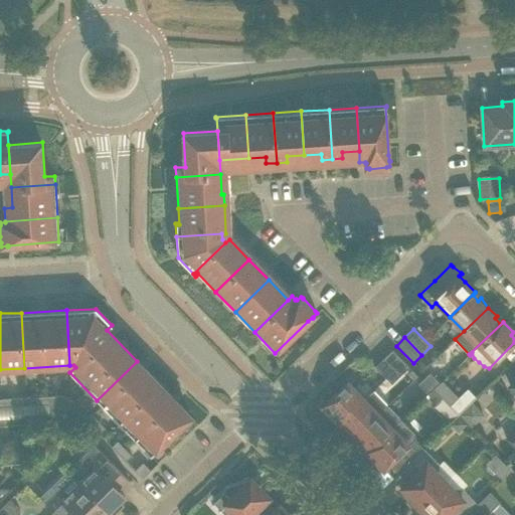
[(400,375),(408,367),(392,350),(383,358),(400,375)]
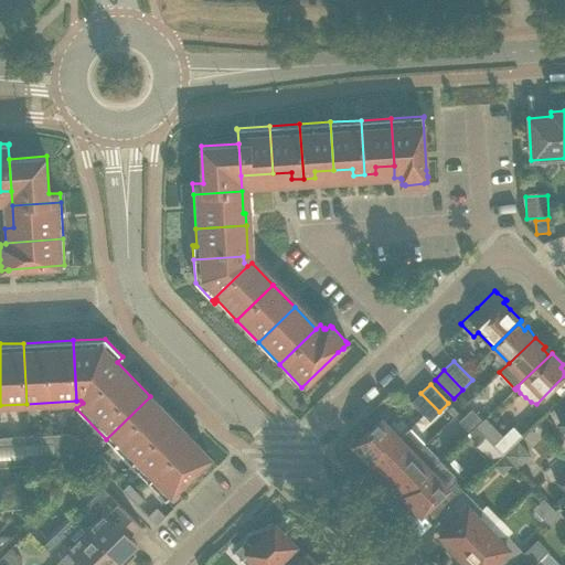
[(429,422),(439,412),(420,393),(411,402),(429,422)]
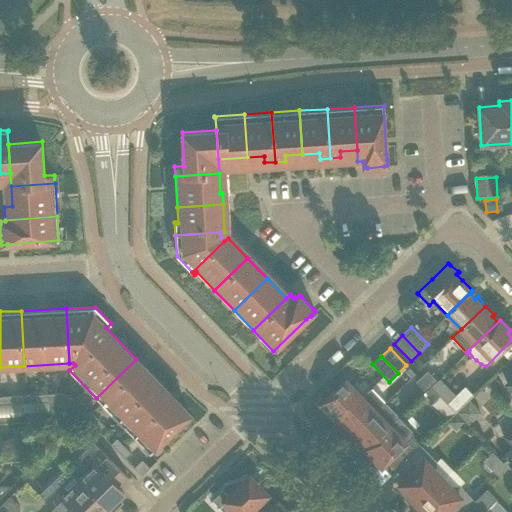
[(123,425),(163,387),(136,359),(96,398),(123,425)]
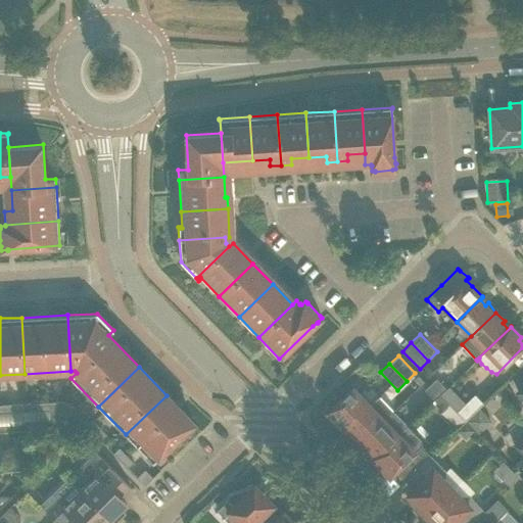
[(436,378),(430,385),(440,394),(446,389),(436,378)]
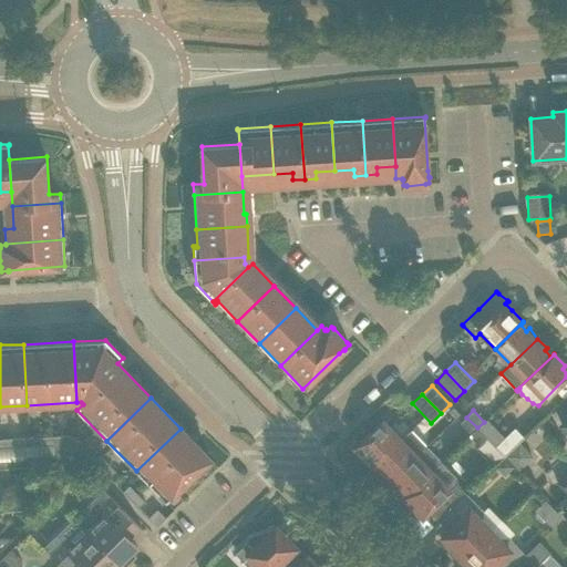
[(471,434),(477,428),(466,418),(461,423),(471,434)]
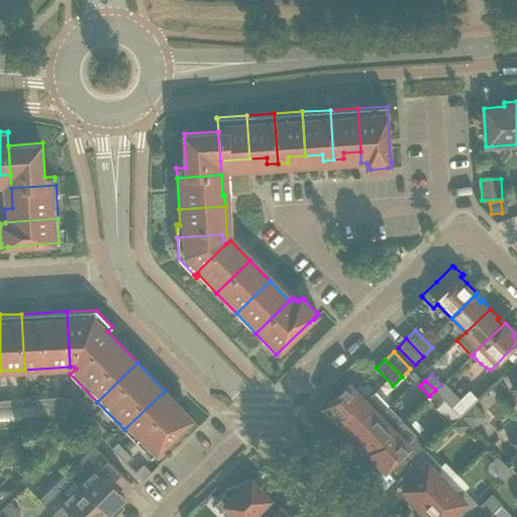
[(469,390),(459,400),(443,383),(441,385),(435,390),(443,399),(474,429),(486,417),(473,403),(478,399),(469,390)]
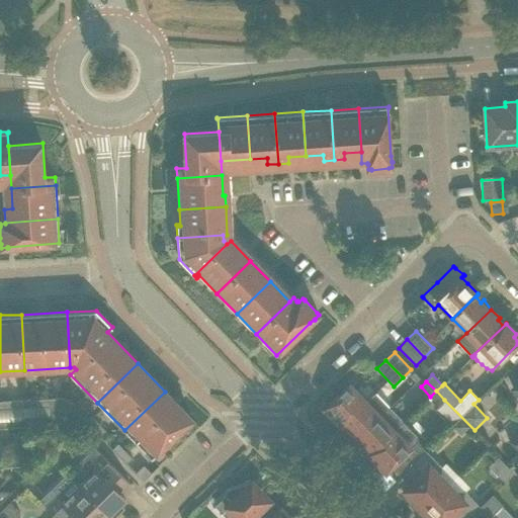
[(366,402),(363,399),(349,384),(327,406),(333,413),(331,416),(341,426),(366,402)]
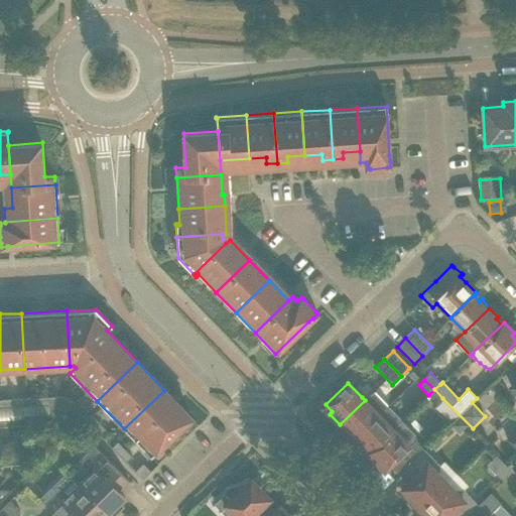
[(434,389),(428,395),(437,403),(442,398),(434,389)]
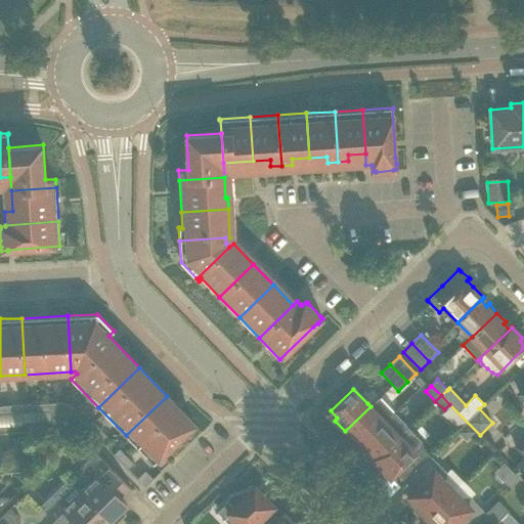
[(154,464),(194,424),(167,396),(126,435),(154,464)]
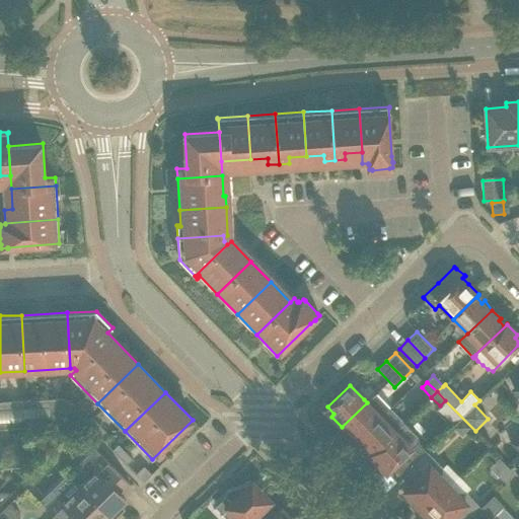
[(357,440),(390,408),(376,393),(367,402),(342,427),(345,425),(350,430),(348,433),(357,440)]
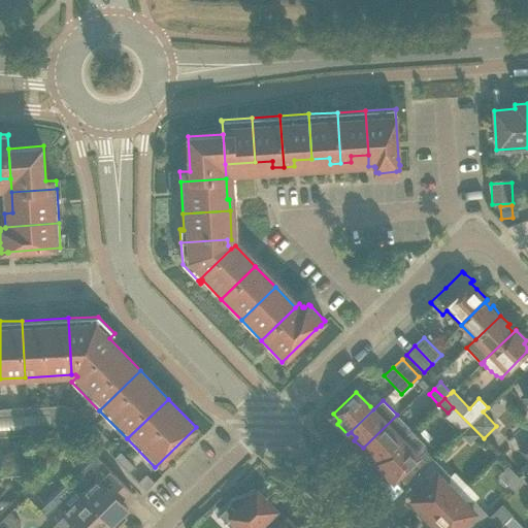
[(83,414),(78,419),(66,406),(0,408),(0,436),(56,434),(71,451),(83,437),(78,433),(90,420),(83,414)]
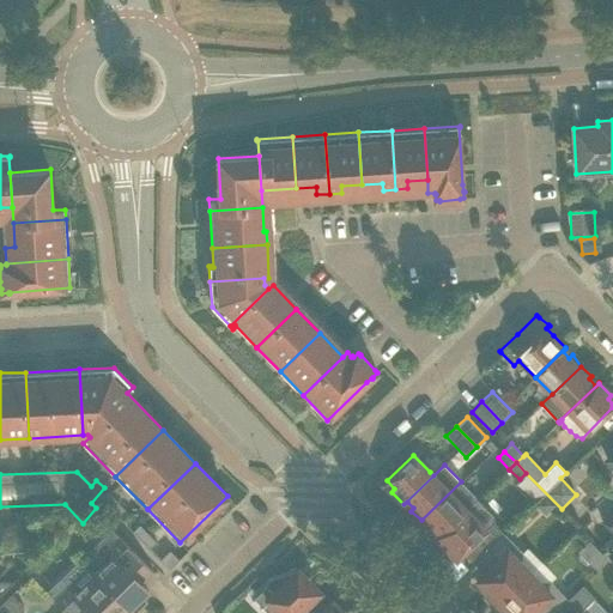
[(437,539),(478,499),(461,481),(422,520),(430,532),(434,529),(439,535),(436,539),(437,539)]
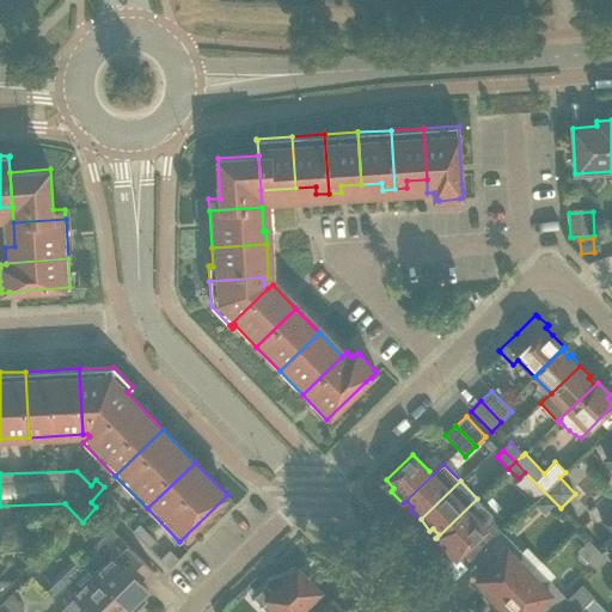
[(111,507),(118,500),(109,491),(102,499),(111,507)]
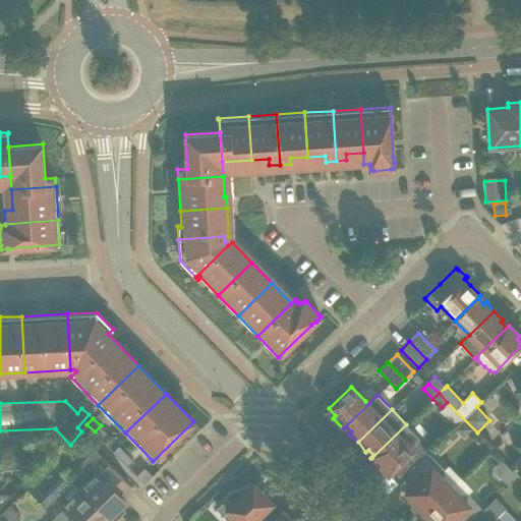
[(419,445),(422,442),(406,424),(371,458),(382,468),(385,466),(391,473),(394,470),(402,478),(428,454),(419,445)]
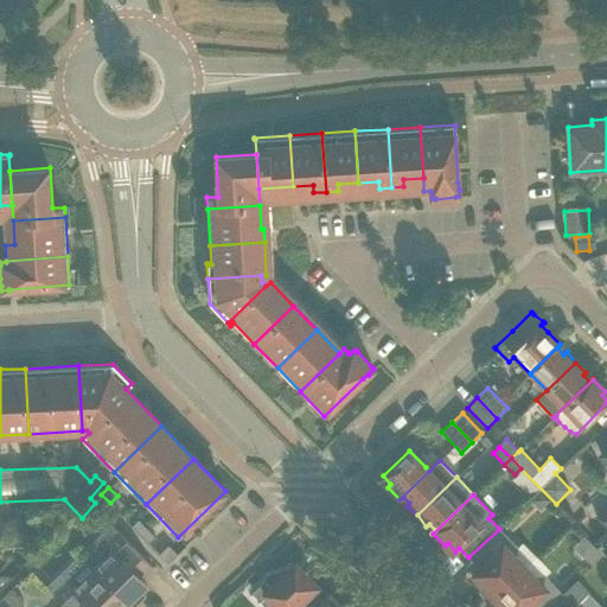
[(119,512),(126,505),(117,496),(110,503),(119,512)]
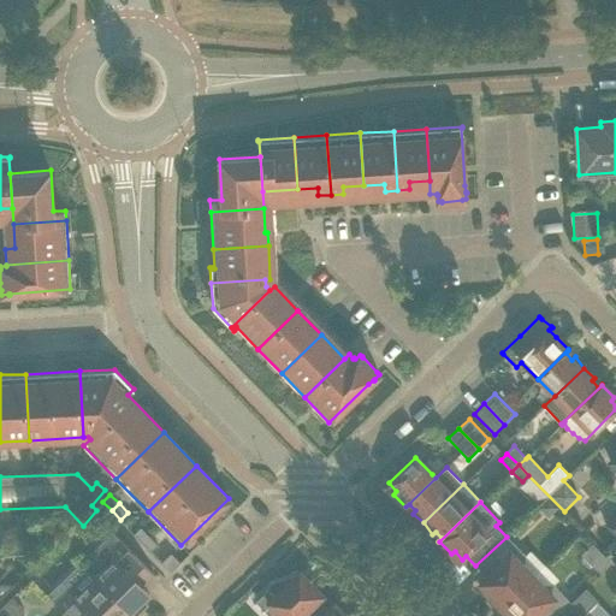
[(615,535),(615,513),(604,525),(615,535)]
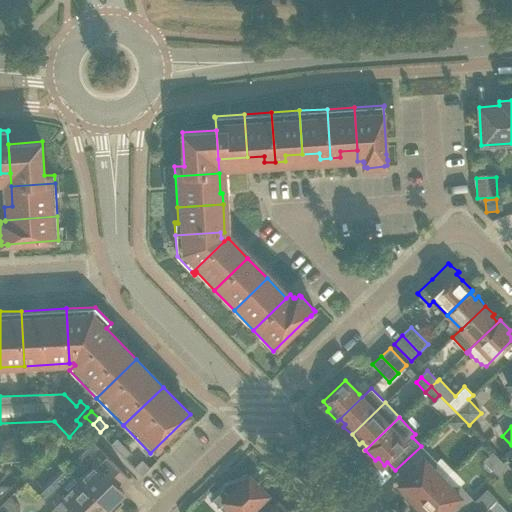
[(119,452),(124,446),(117,438),(111,444),(119,452)]
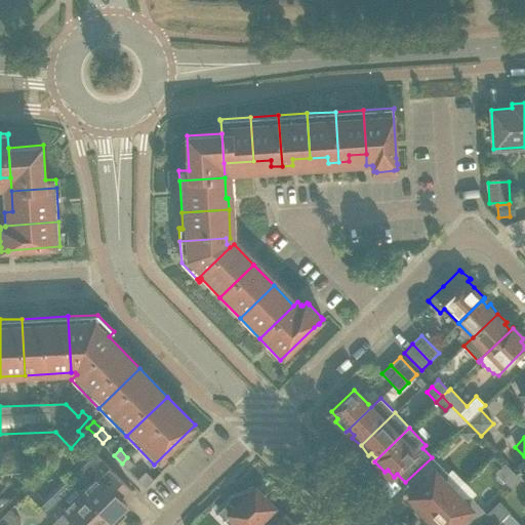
[(131,490),(114,473),(95,453),(84,463),(83,475),(92,483),(81,494),(111,524),(116,524),(126,515),(122,510),(126,506),(118,497),(127,488),(130,491),(131,490)]
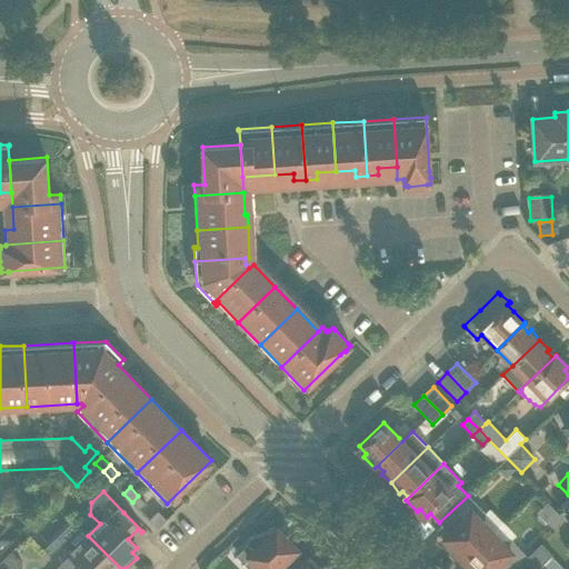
[(141,510),(147,503),(138,496),(132,502),(141,510)]
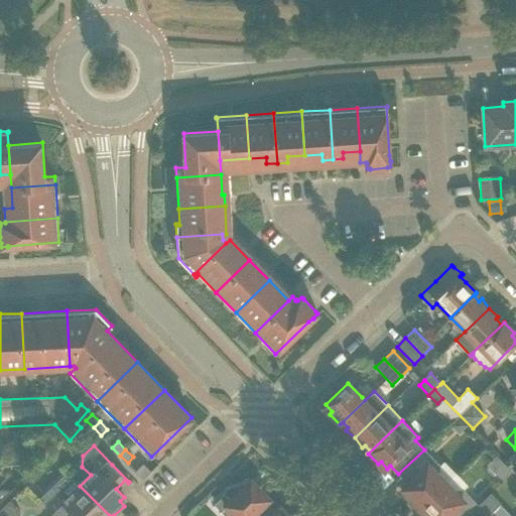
[(424,449),(398,474),(412,488),(403,497),(416,511),(445,483),(436,473),(439,471),(439,466),(424,449)]
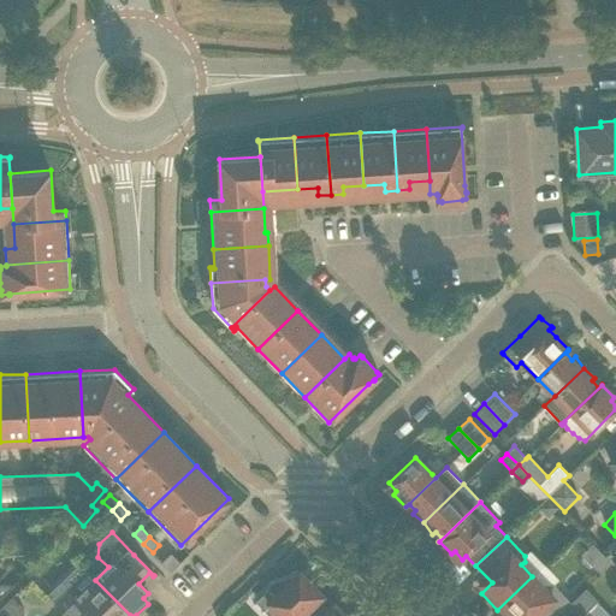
[(602,552),(591,563),(599,573),(610,562),(602,552)]
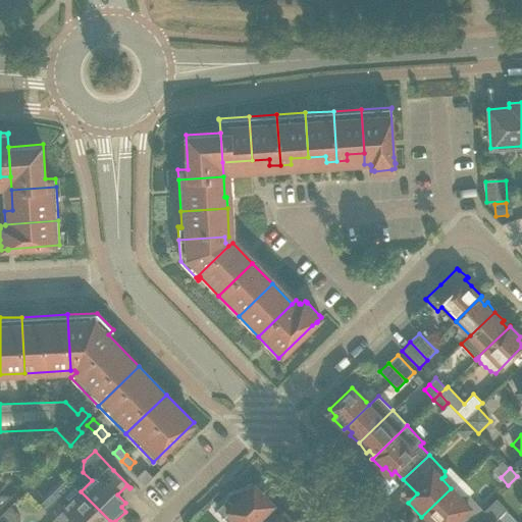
[(145,484),(152,477),(145,469),(137,477),(145,484)]
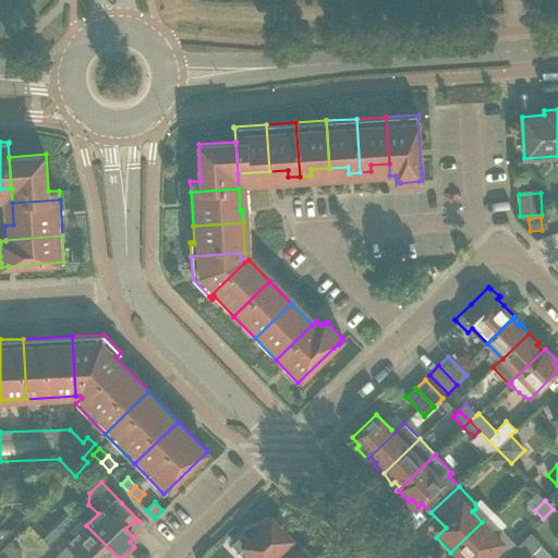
[(482,522),(450,553),(455,557),(504,557),(518,545),(501,530),(494,530),(492,532),(482,522)]
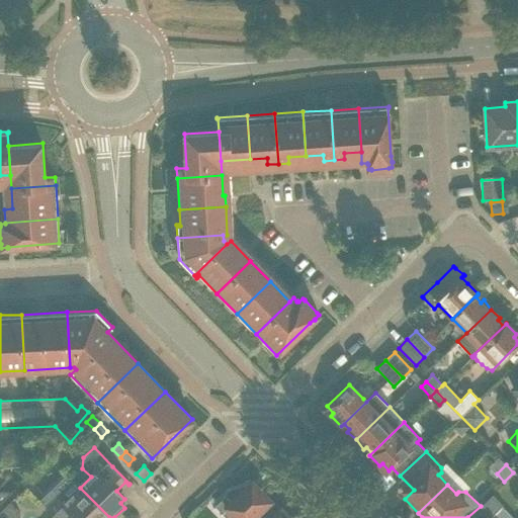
[(252,517),(266,505),(270,501),(256,486),(251,492),(246,487),(231,502),(226,496),(214,506),(226,517),(233,517),(235,516),(236,517),(252,517)]
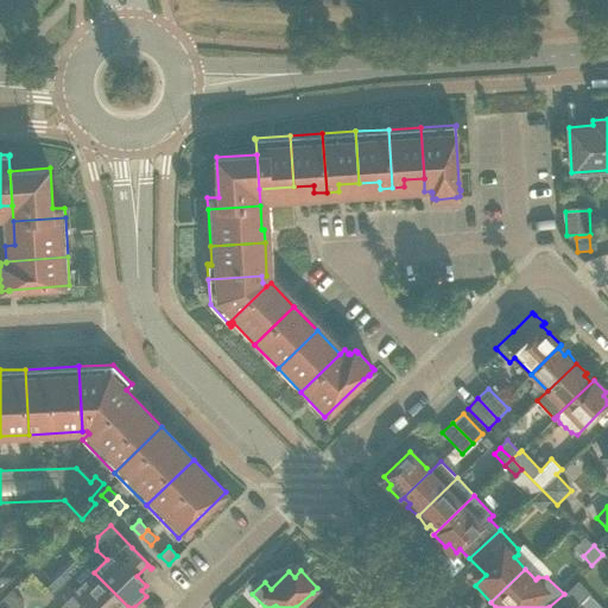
[(128,607),(94,572),(82,583),(71,572),(61,574),(46,588),(65,607),(128,607)]
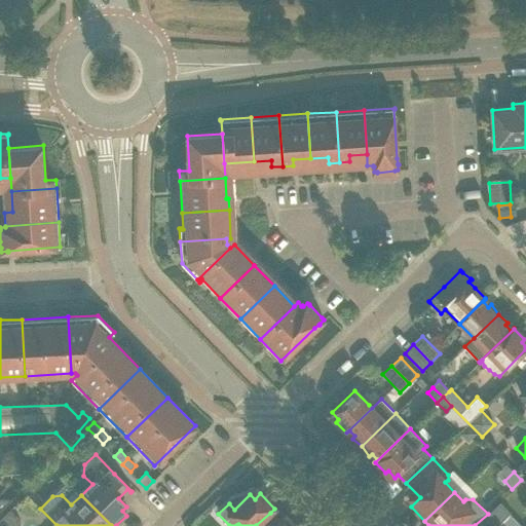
[(0,511),(11,499),(0,498),(0,511)]
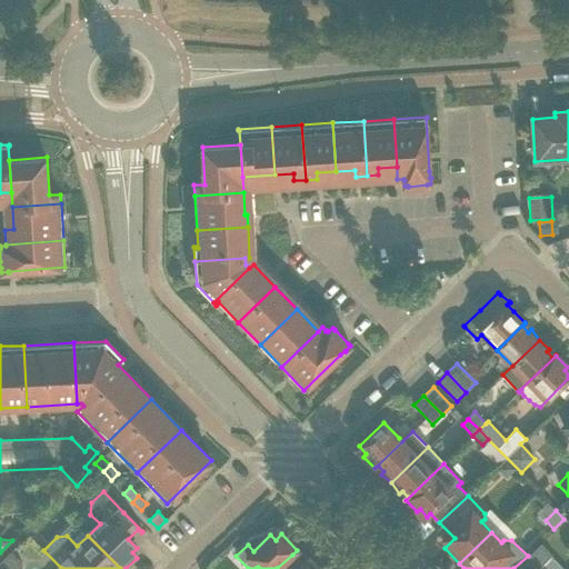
[(528,556),(513,568),(563,568),(551,556),(552,555),(541,542),(528,556)]
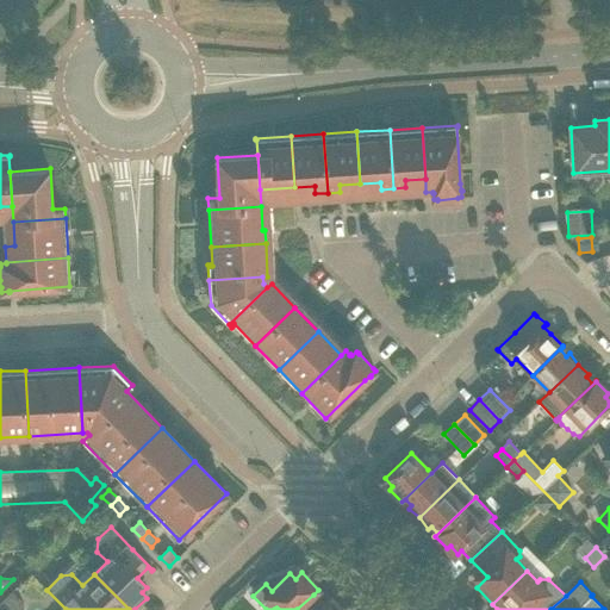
[(0,603),(0,609),(23,609),(24,605),(11,592),(0,603)]
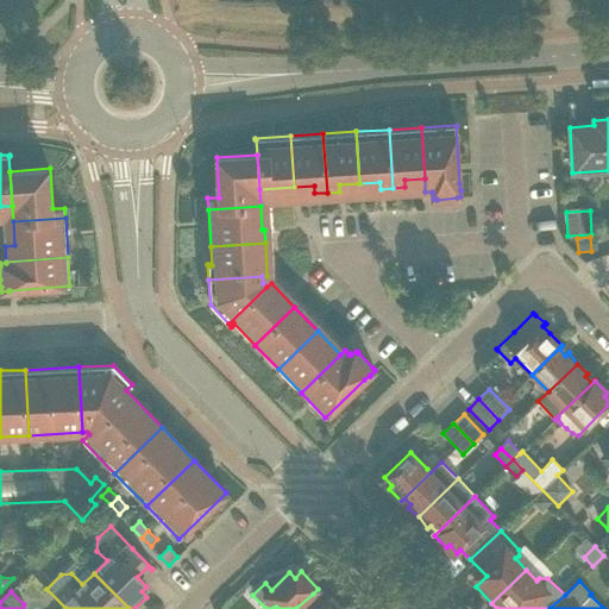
[(336,603),(327,608),(313,594),(296,608),(344,608),(343,608),(341,608),(336,603)]
